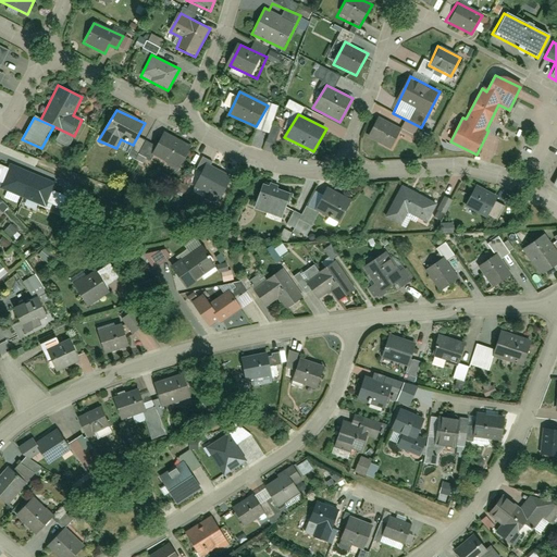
[(369,136),(392,149),(401,132),(379,119),(369,136)]
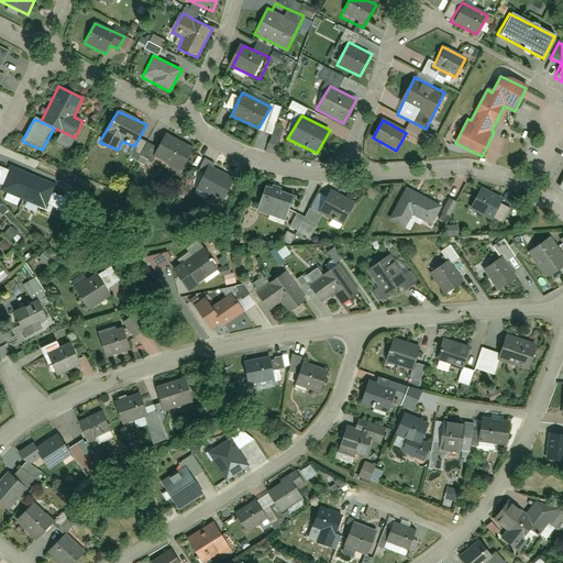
[(192,147),(165,134),(153,158),(180,172),(192,147)]
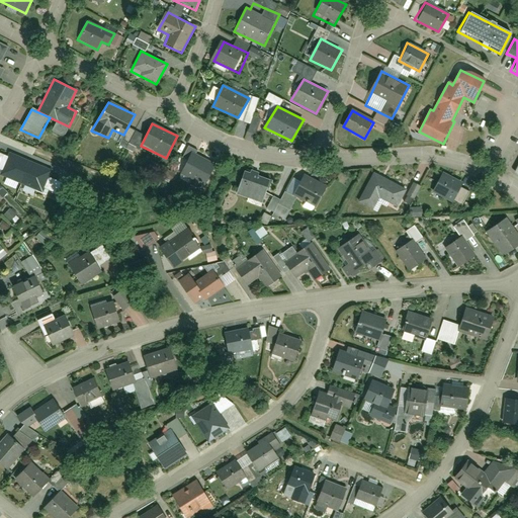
[(217,163),(192,152),(180,175),(204,187),(217,163)]
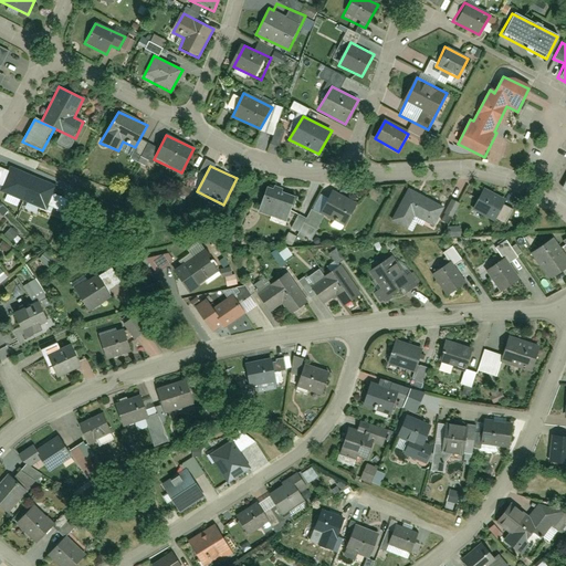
[(56,185),(11,167),(1,192),(46,211),(56,185)]
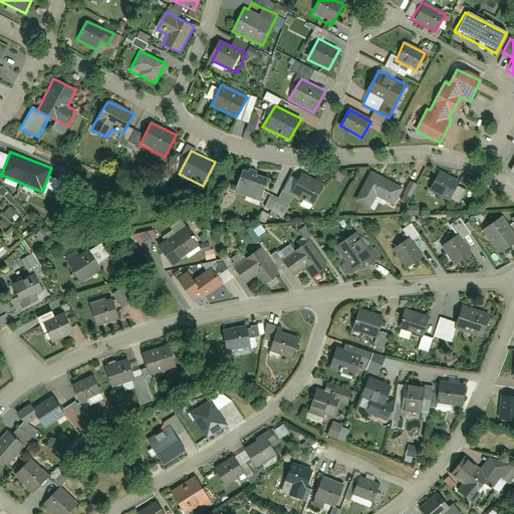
[(268,179),(242,170),(234,192),(261,203),(268,179)]
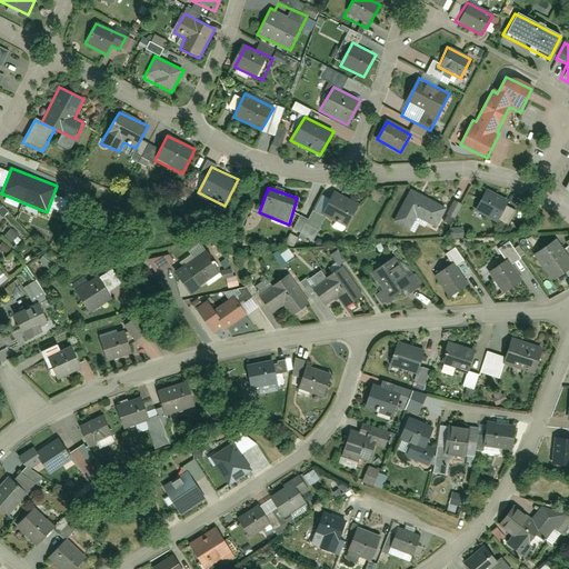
[(510,201),(486,189),(475,210),(498,222),(507,208),(510,201)]
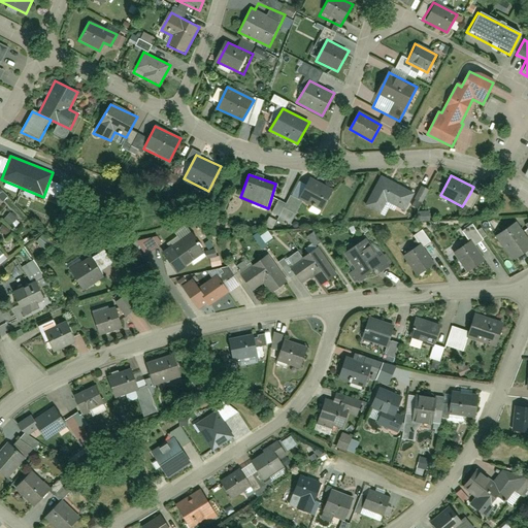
[(415,194),(381,176),(365,206),(383,215),(388,204),(405,213),(408,206),(415,194)]
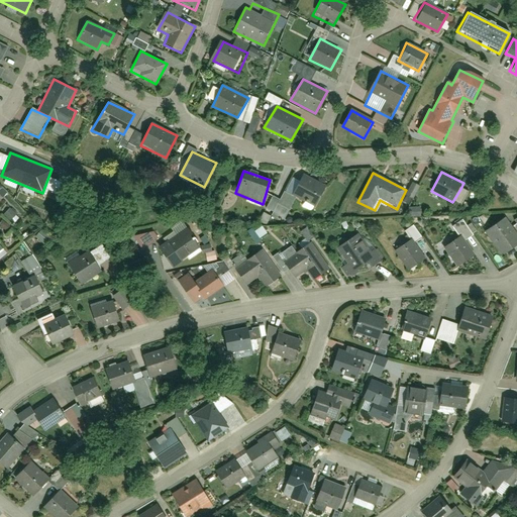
[(328,187),(303,174),(293,194),(298,197),(316,207),(328,187)]
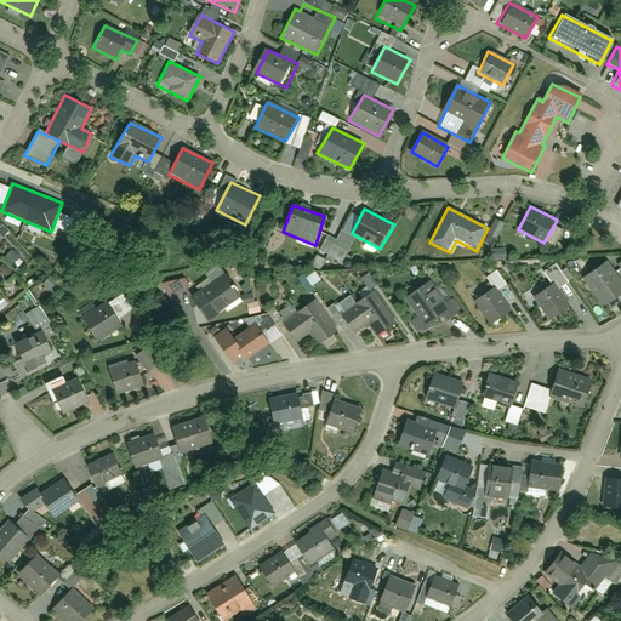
[(493,221),(480,243),(491,249),(503,227),(493,221)]
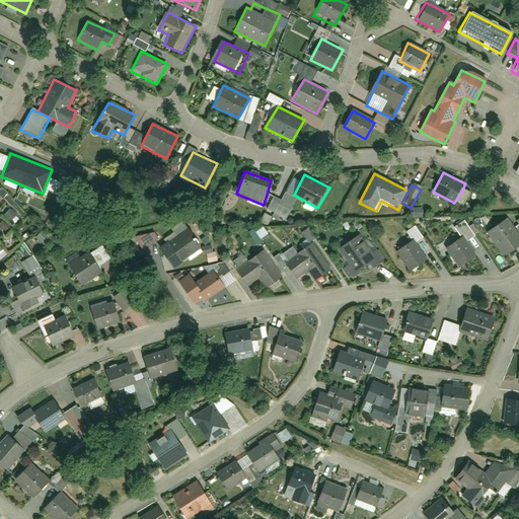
[(462,190),(454,203),(462,207),(469,194),(462,190)]
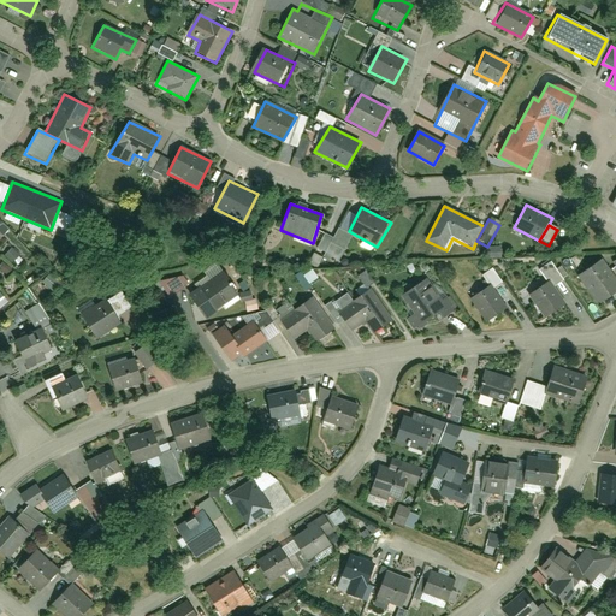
[(332,247),(345,253),(355,235),(341,227),(332,247)]
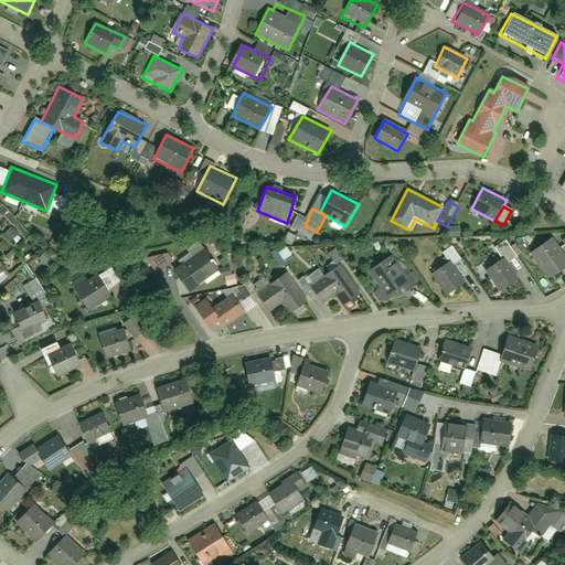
[(564,256),(552,237),(528,253),(546,279),(564,267),(564,256)]
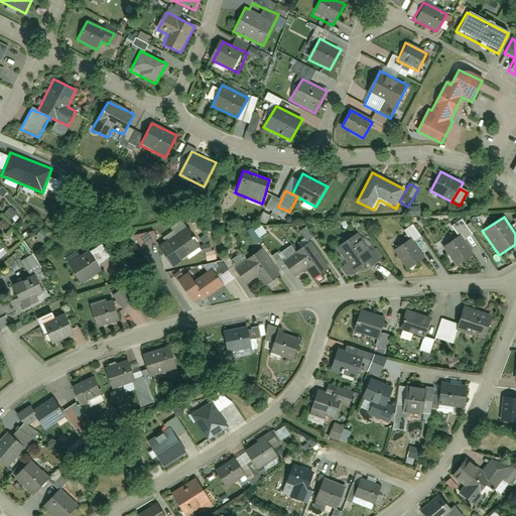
[(461,235),(464,240),(472,236),(463,222),(452,228),(458,237),(461,235)]
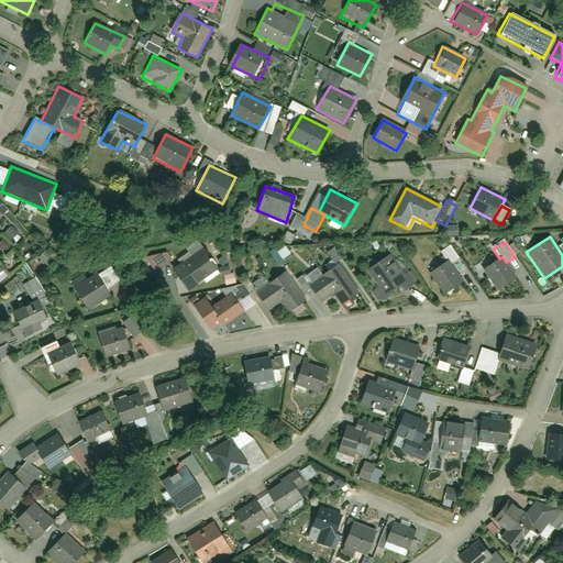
[(449,261),(452,266),(460,261),(451,247),(440,254),(445,262),(449,261)]
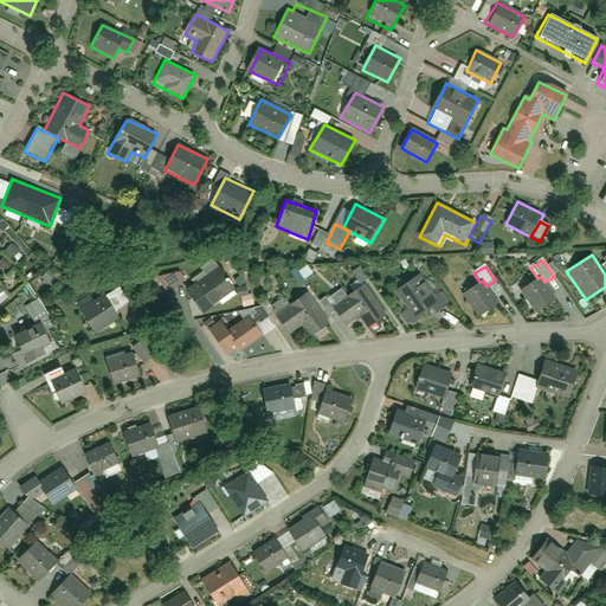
[(236,289),(220,268),(185,290),(200,313),(236,289)]
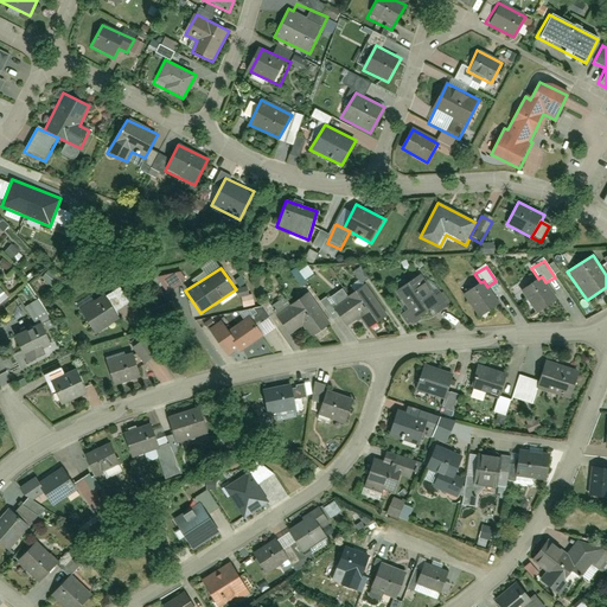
[(429,270),(396,291),(407,310),(402,314),(410,326),(449,302),(429,270)]
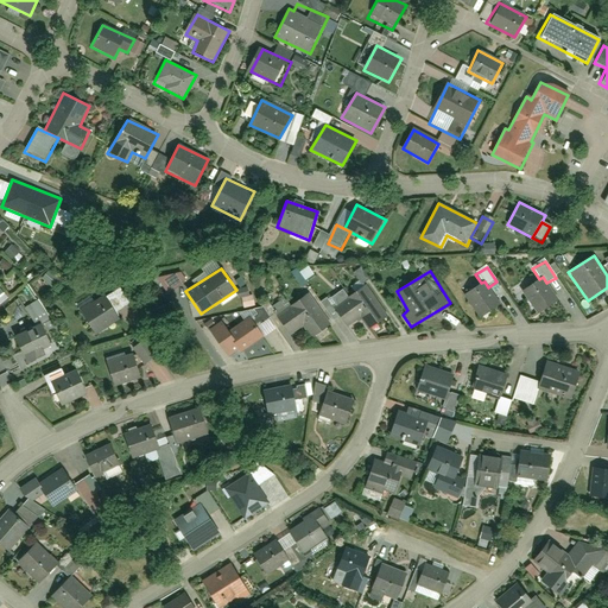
[(539,279),(520,291),(534,314),(558,301),(546,283),(543,277),(539,279)]
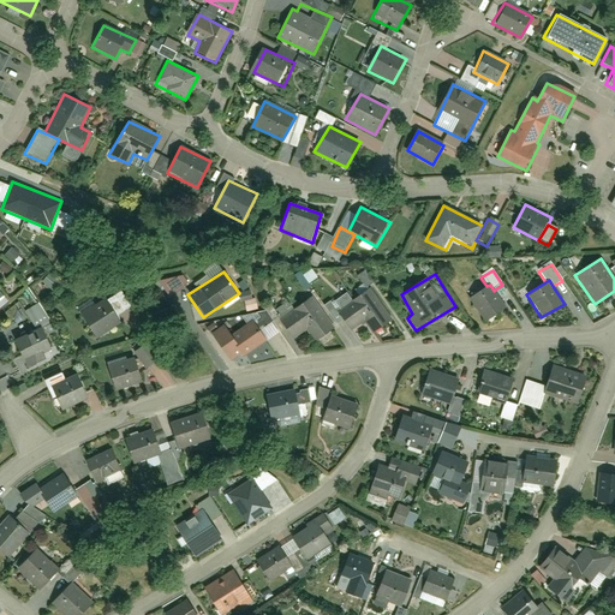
[(487,286),(469,298),(487,323),(506,310),(494,291),(490,285),(487,286)]
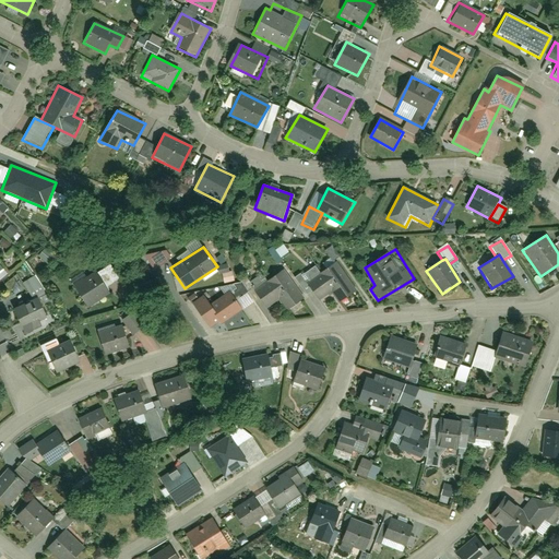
[(336,263),(305,284),(319,300),(329,294),(337,302),(357,290),(336,263)]
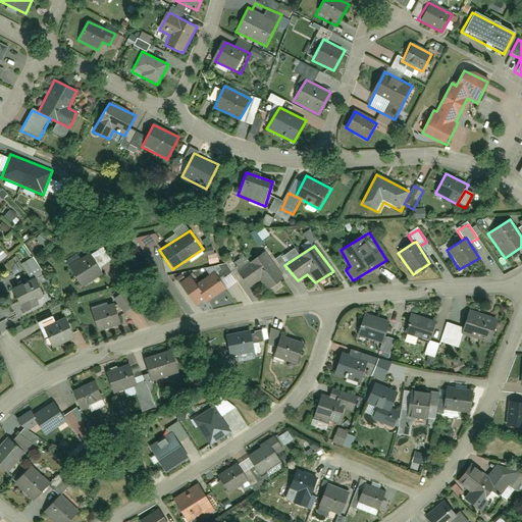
[(283,279),(263,251),(235,272),(248,289),(260,281),(267,291),(283,279)]
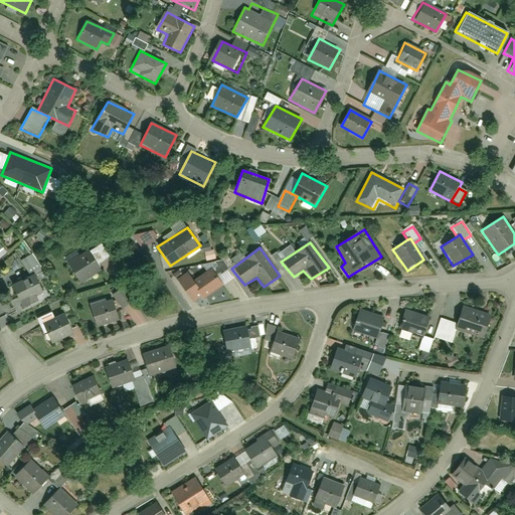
[(103,269),(90,249),(67,264),(80,283),(103,269)]
